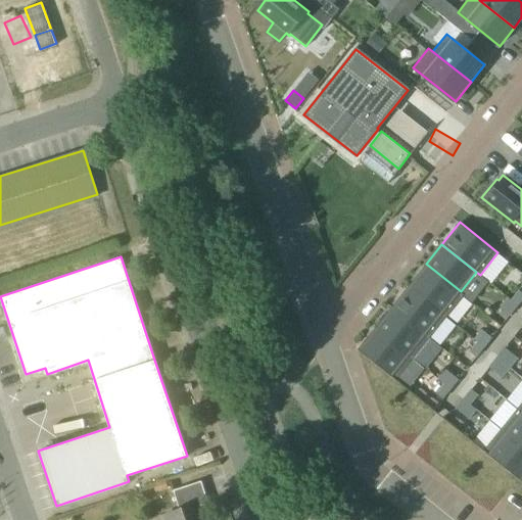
[(426,264),(409,285),(446,316),(465,294),(461,291),(426,264)]
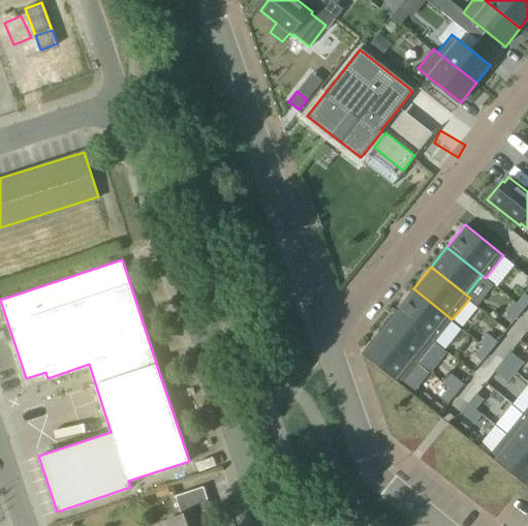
[(435,341),(452,319),(413,288),(397,310),(435,341)]
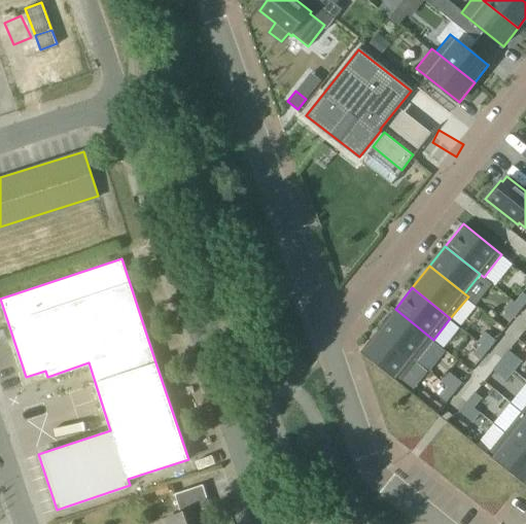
[(525,293),(523,291),(516,301),(522,307),(525,302),(525,293)]
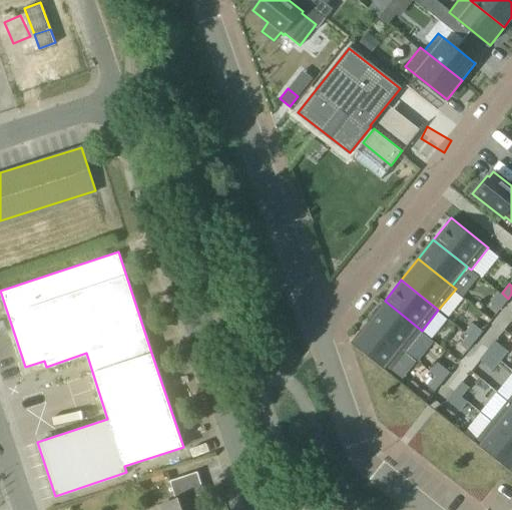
[(499,291),(491,300),(500,308),(508,299),(502,293),(499,291)]
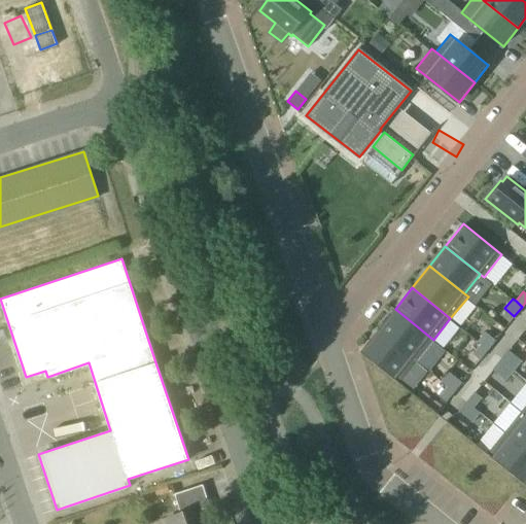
[(433,340),(395,309),(378,330),(416,361),(433,340)]
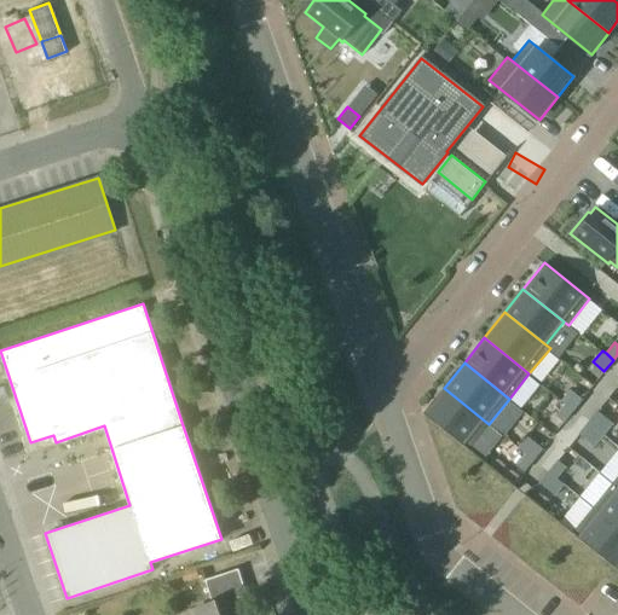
[(559,396),(566,402),(573,408),(583,398),(567,386),(559,396)]
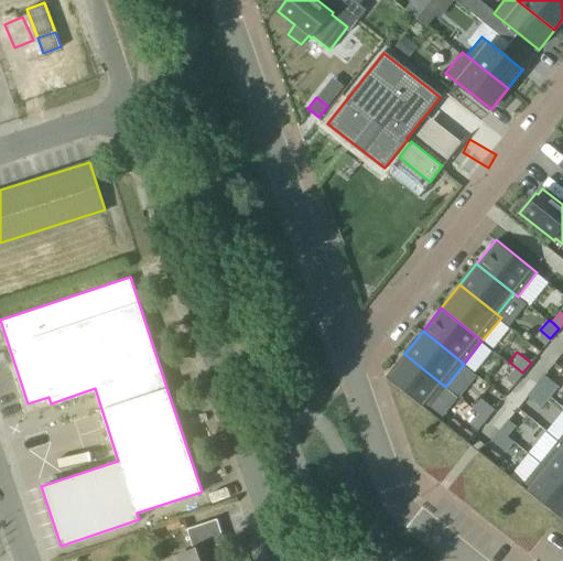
[(428,409),(445,387),(404,354),(386,376),(428,409)]
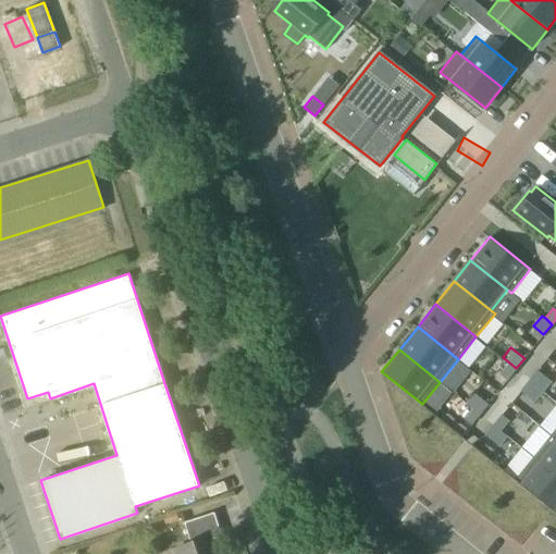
[(516,368),(509,362),(501,373),(508,379),(516,368)]
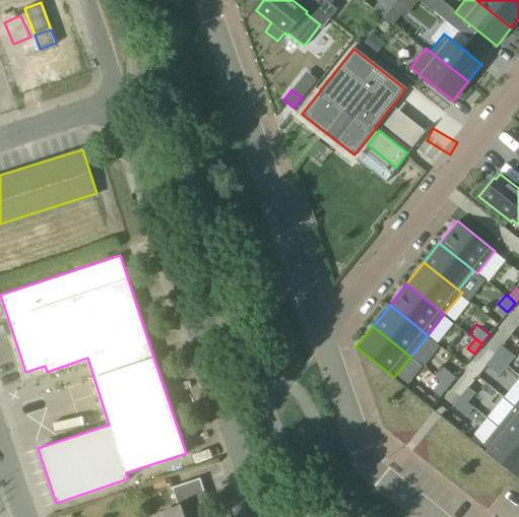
[(502,344),(495,354),(507,365),(515,354),(502,344)]
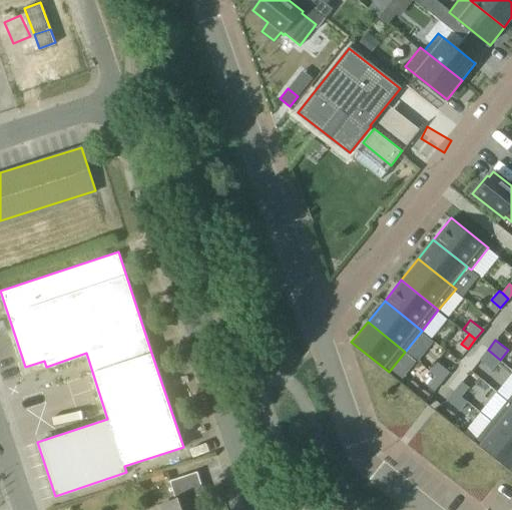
[(493,369),(500,360),(488,350),(480,359),(493,369)]
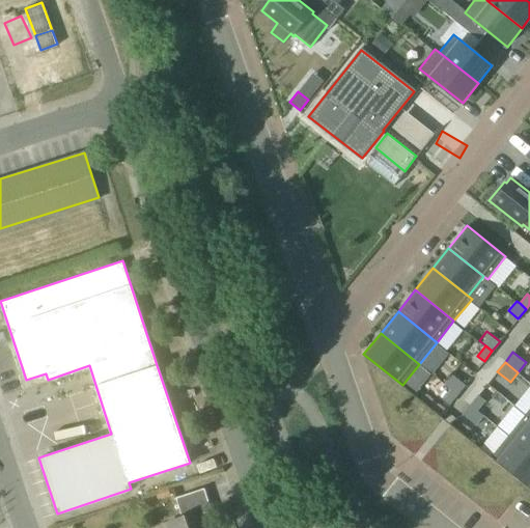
[(445,383),(451,388),(457,393),(466,384),(453,373),(445,383)]
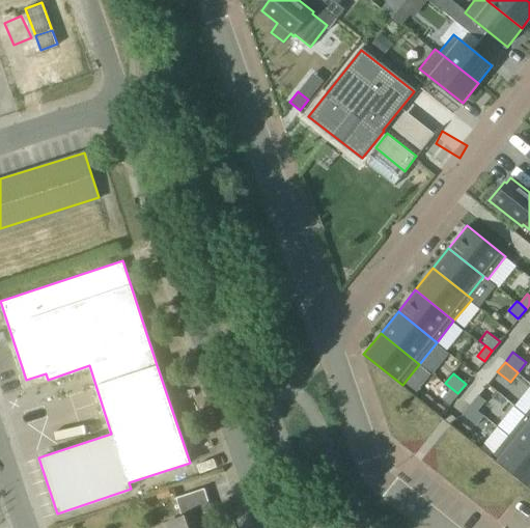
[(450,404),(457,393),(451,388),(444,398),(450,404)]
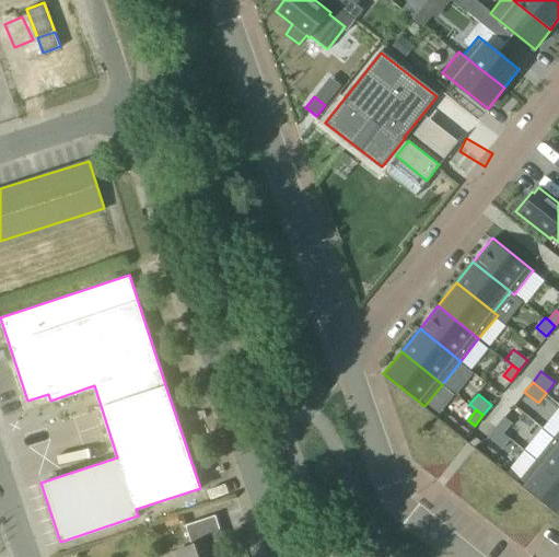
[(497,426),(503,431),(512,421),(505,416),(497,426)]
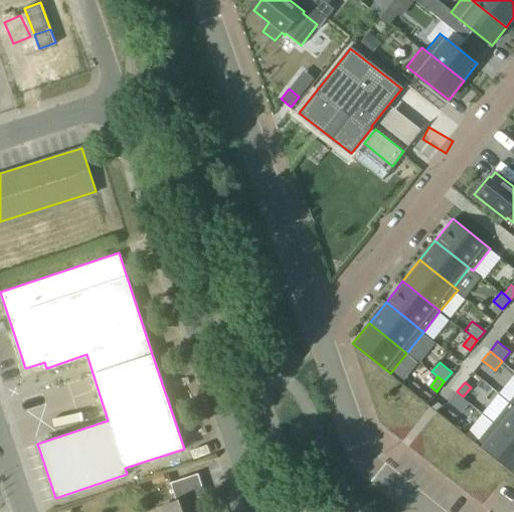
[(469,401),(463,396),(457,391),(449,401),(462,411),(469,401)]
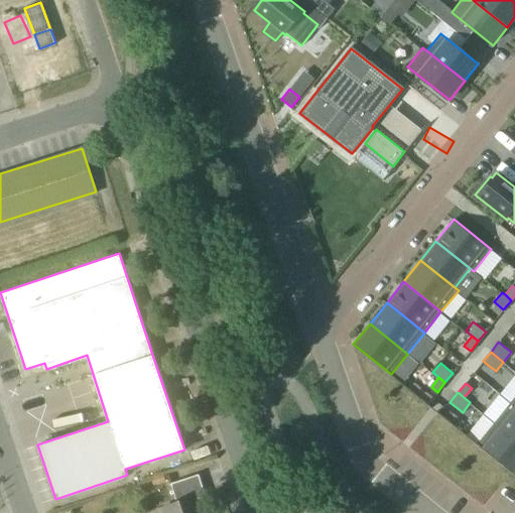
[(514,401),(512,400),(495,421),(514,436),(514,401)]
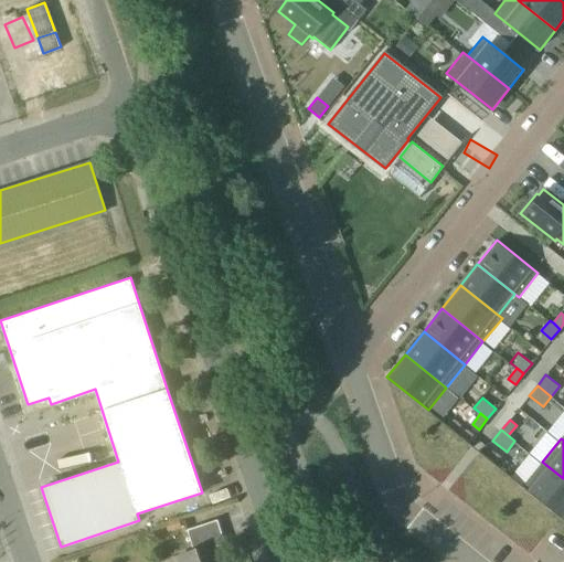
[(563,478),(542,462),(522,486),(563,518),(563,478)]
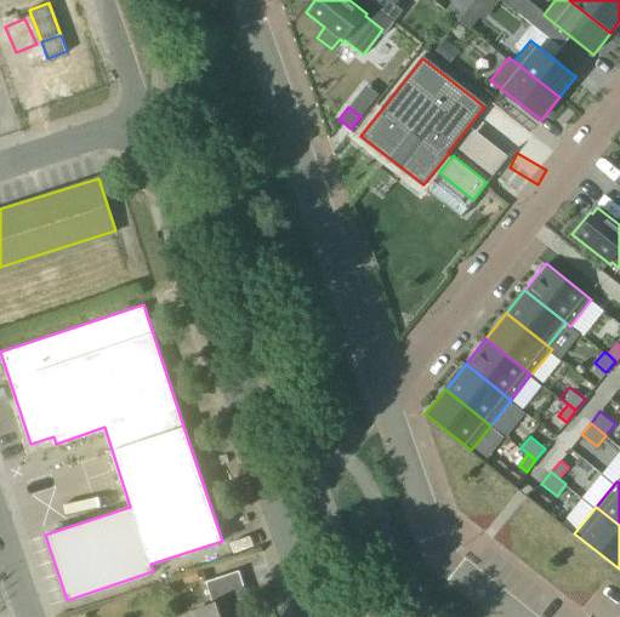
[(242,616),(235,598),(248,594),(239,569),(206,580),(214,604),(198,609),(200,616),(242,616)]
